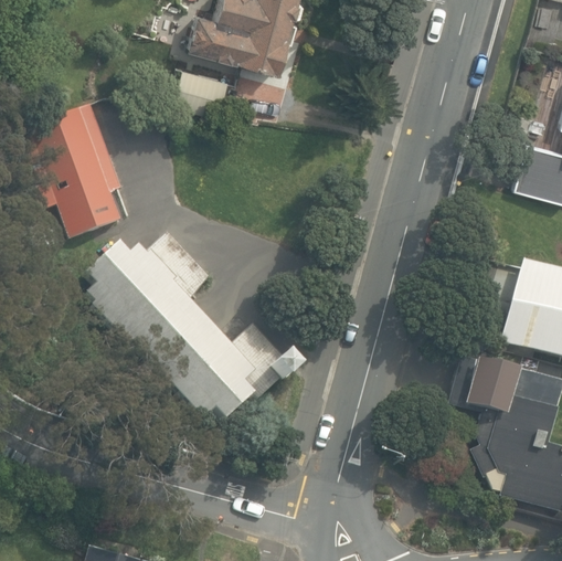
[(188,46),(278,70),(292,17),(301,13),(304,2),(303,0),(216,0),(214,13),(198,9),(188,46)]
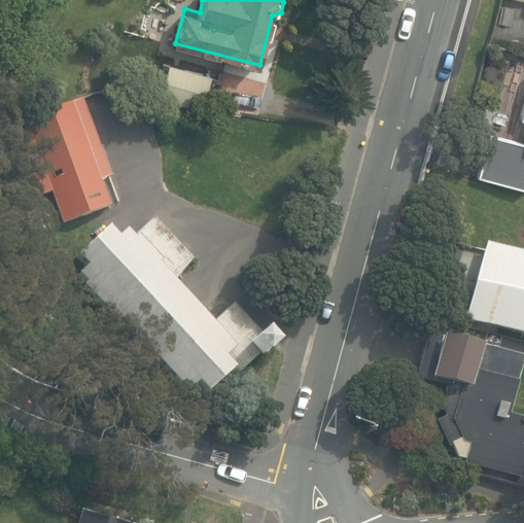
[(163,96),(206,107),(215,72),(172,61),(163,96)]
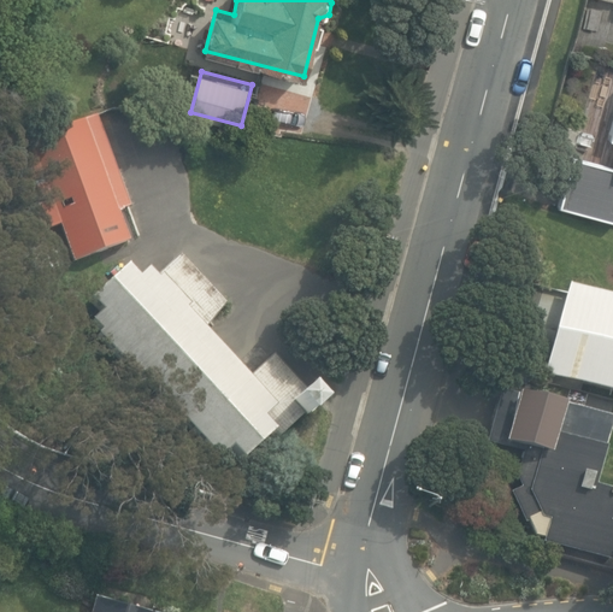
[(134,236),(123,207),(134,202),(99,111),(12,143),(45,228),(63,221),(77,257),(134,236)]
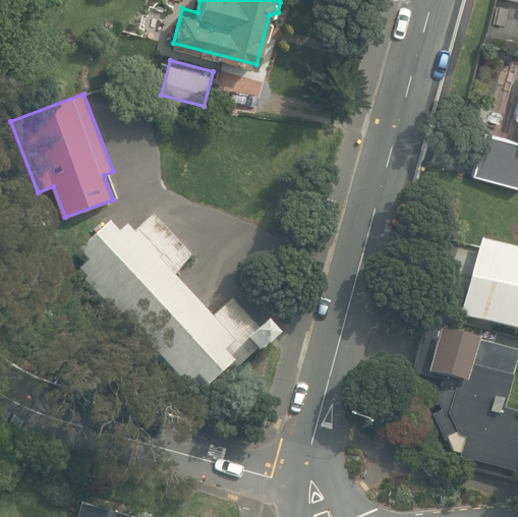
[(517,113),(517,136),(483,128),(472,171),(517,182),(517,113)]
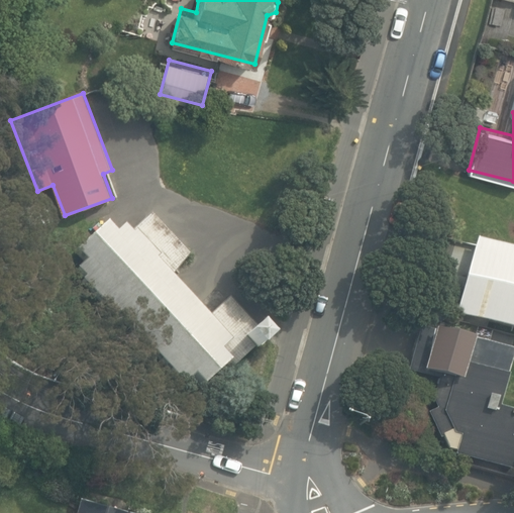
[(106,304),(109,302),(184,383),(194,375),(203,385),(230,360),(234,365),(254,345),(260,349),(274,336),(260,322),(259,323),(231,294),(209,314),(171,272),(193,252),(155,211),(133,230),(126,222),(117,230),(108,220),(76,249),(86,260),(78,268),(85,276),(82,279),(106,304)]
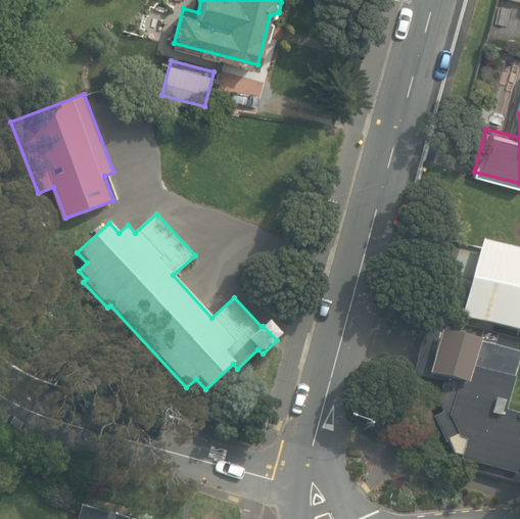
[(464,316),(519,329),(519,247),(483,238),(464,316)]
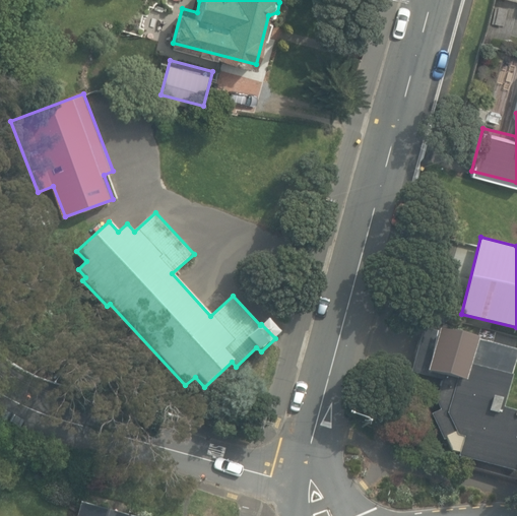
[(461,454),(516,468),(516,410),(502,406),(516,353),(516,349),(426,325),(413,369),(444,377),(438,397),(442,407),(435,411),(454,447),(462,449),(461,454)]
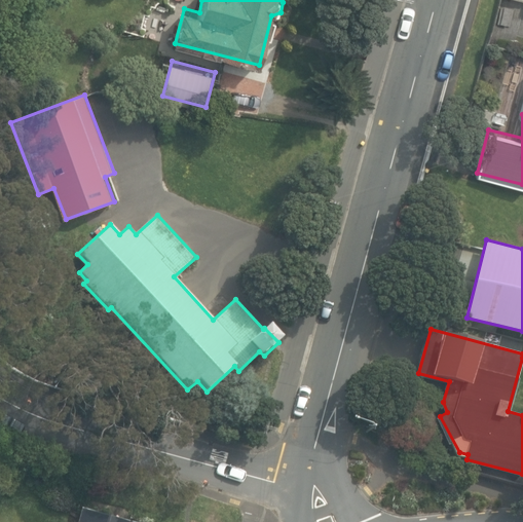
[(498,345),(522,351),(522,334),(502,329),(498,345)]
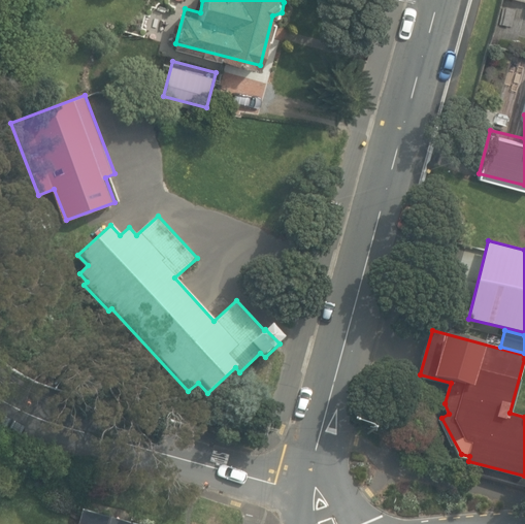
[(139,523),(83,508),(77,523),(139,523)]
